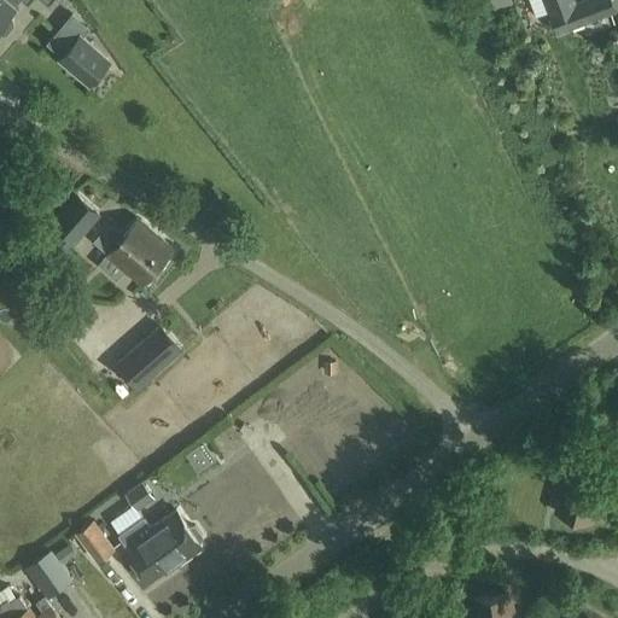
[(0,0),(0,34),(0,35),(6,34),(13,25),(13,21),(9,17),(16,7),(15,6),(19,0),(22,0),(28,6),(33,0),(0,0)]
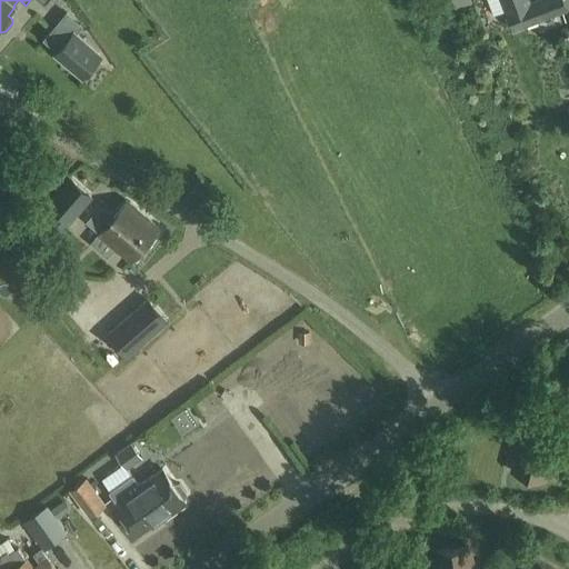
[(498,0),(489,0),(493,16),(502,13),(498,0)]
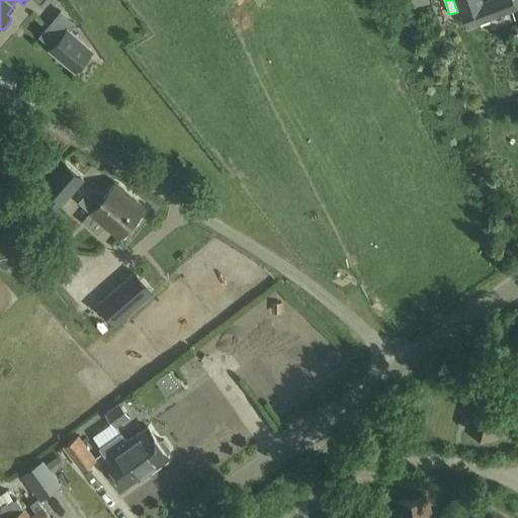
[(489,0),(483,2),(482,0),(457,0),(468,27),(517,9),(513,0),(489,0)]
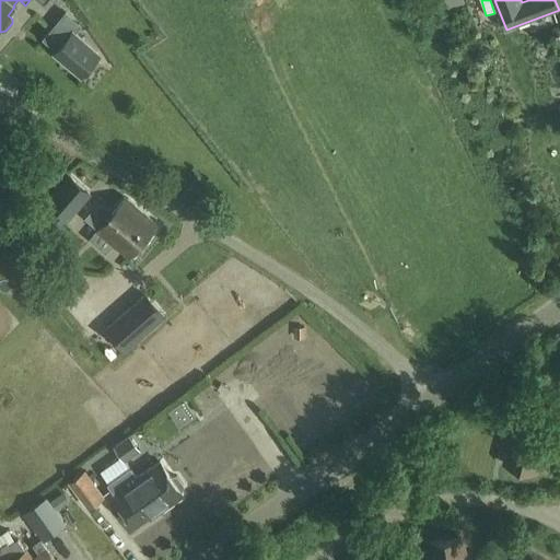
[(73,32),(55,54),(82,76),(100,54),(73,32)]
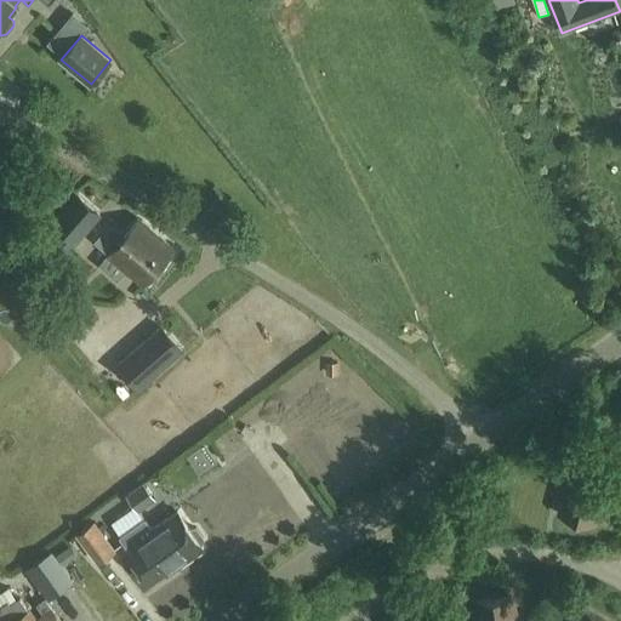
[(78,193),(45,232),(69,252),(102,212),(78,193)]
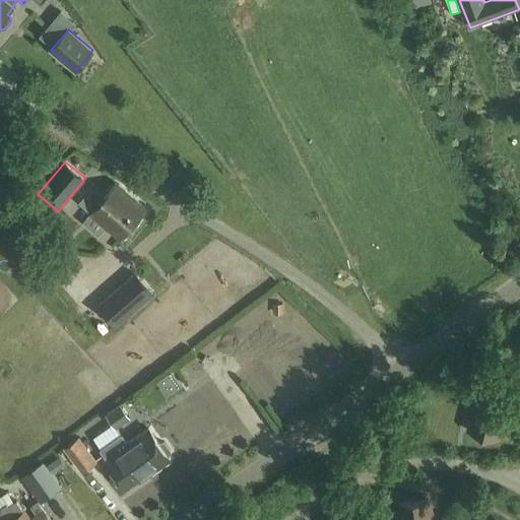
[(147,209),(118,183),(90,213),(121,240),(147,209)]
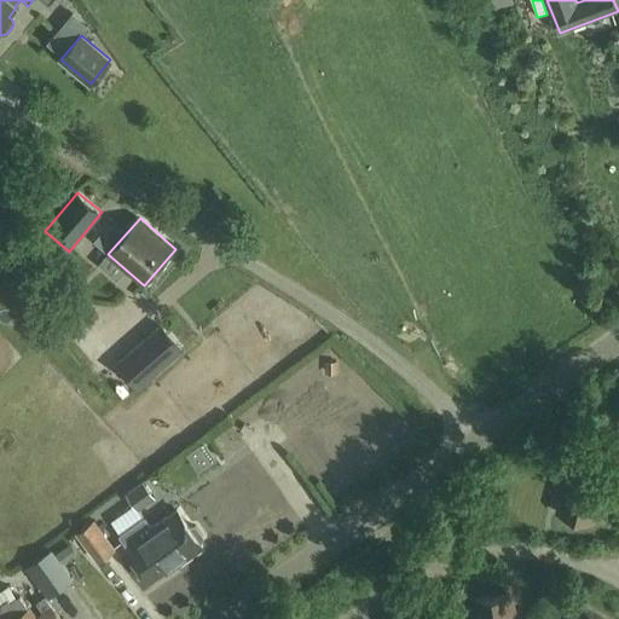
[(75,301),(63,310),(85,342),(97,335),(75,301)]
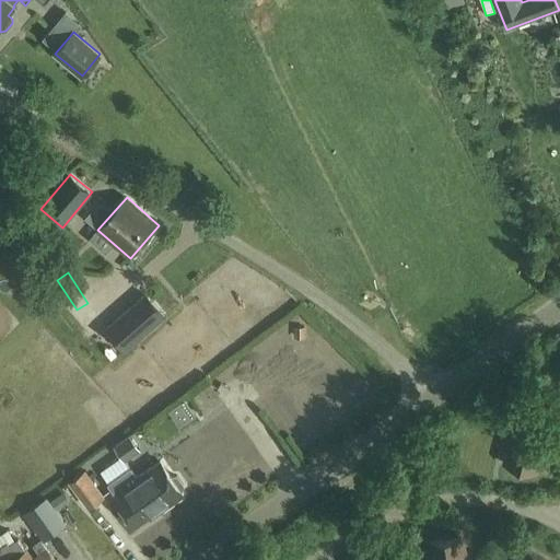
[(162,313),(146,295),(106,330),(123,348),(162,313)]
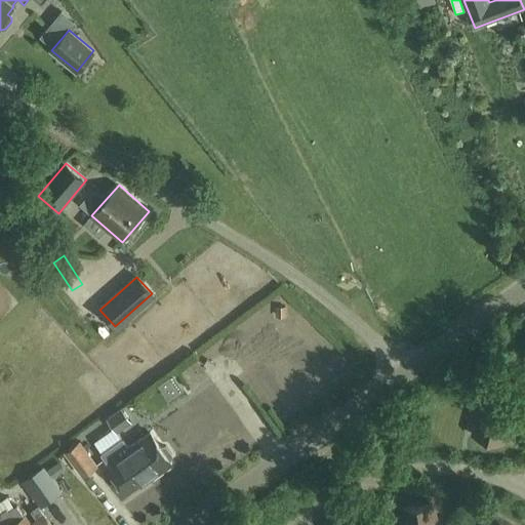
[(475,435),(502,443),(509,418),(514,419),(517,410),(483,401),(478,421),(476,422),(474,430),(475,432),(475,435)]
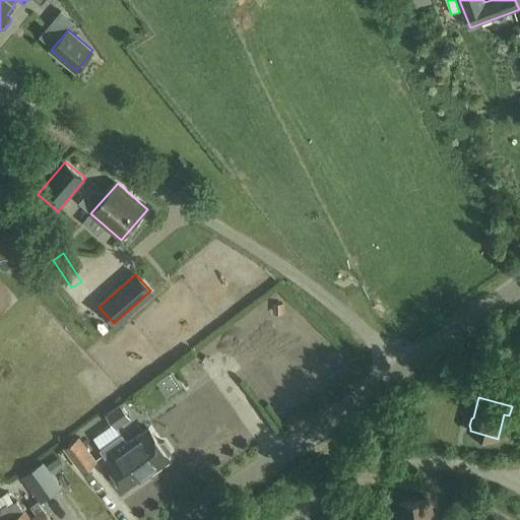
[(108,414),(117,428),(130,418),(121,405),(108,414)]
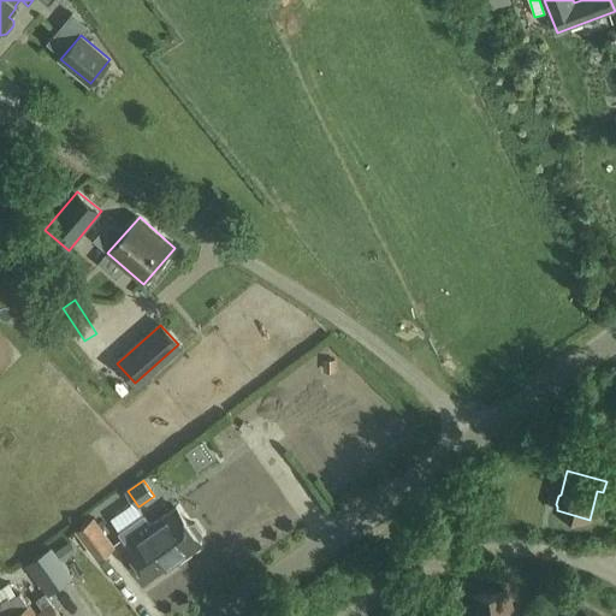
[(144,574),(148,578),(164,566),(166,569),(202,543),(201,542),(203,533),(195,522),(188,523),(176,507),(150,525),(143,515),(120,532),(126,542),(124,544),(134,557),(130,563),(137,574),(144,574)]
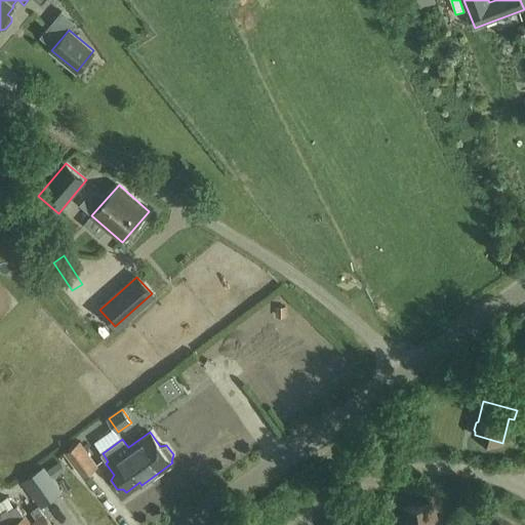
[(96,465),(80,440),(65,450),(81,476),(96,465)]
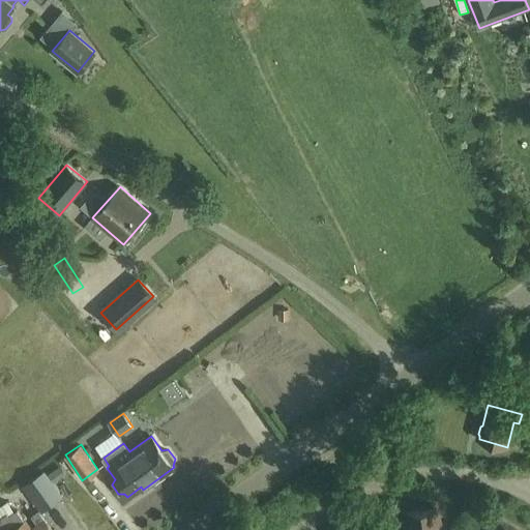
[(22,486),(40,511),(62,497),(43,470),(22,486)]
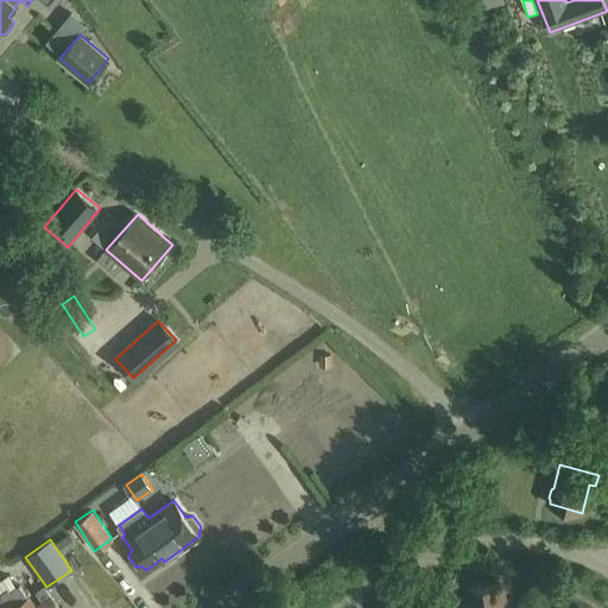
[(0,607),(59,607),(44,586),(36,591),(42,601),(37,605),(31,595),(27,597),(19,584),(11,590),(10,588),(1,594),(2,596),(0,597),(0,607)]
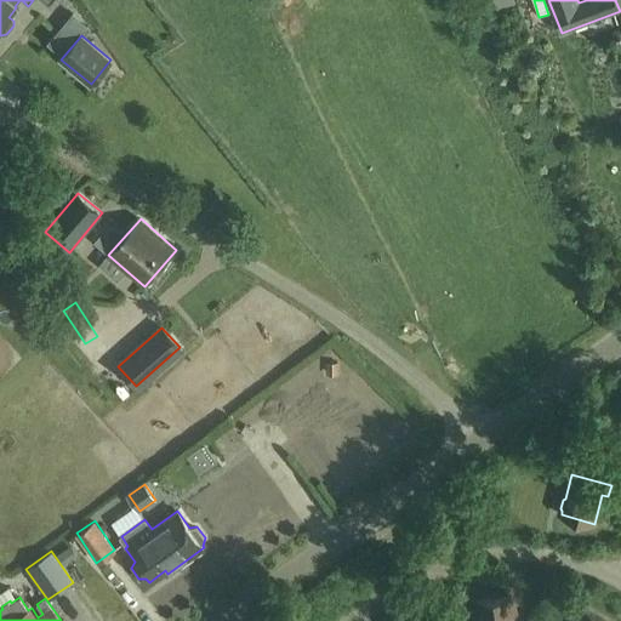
[(512,597),(478,603),(480,620),(516,620),(514,614),(517,611),(514,603),(512,600),(512,597)]
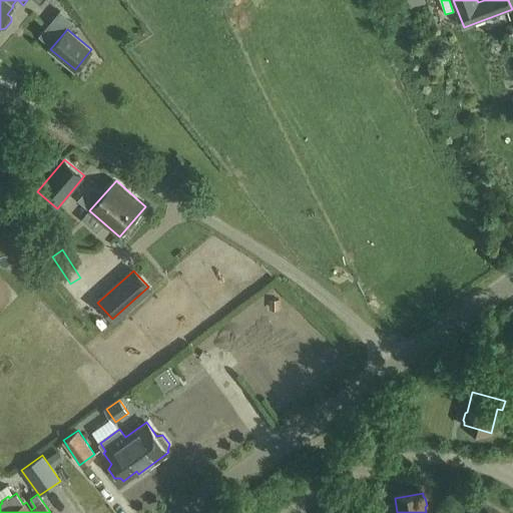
[(499,512),(480,501),(479,504),(476,505),(472,511),(472,512),(499,512)]
